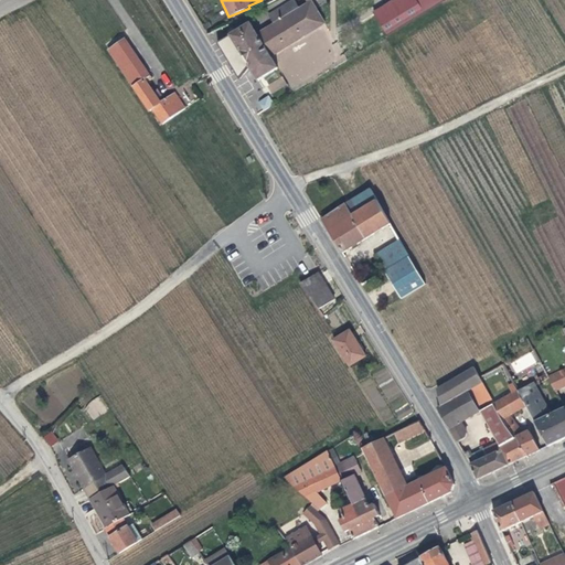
[(249,24),(231,36),(257,81),(277,68),(270,59),(302,38),(289,14),(297,10),(291,0),(267,16),(273,24),(256,35),(249,24)]
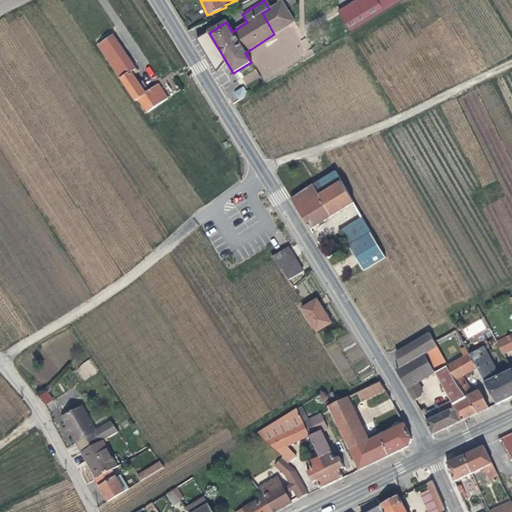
[(404,0),(360,0),(356,3),(355,7),(353,9),(351,10),(347,11),(343,10),(338,13),(350,33),(404,0)]
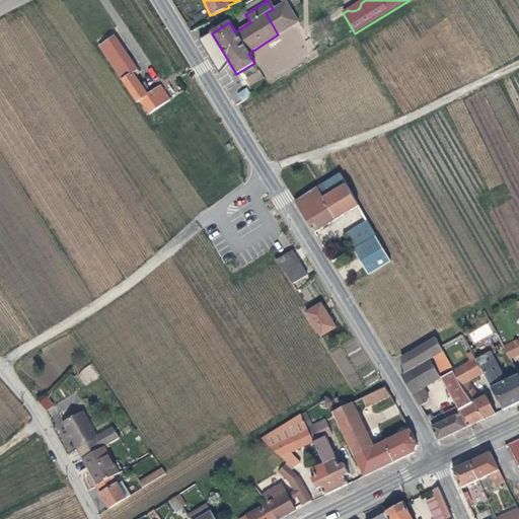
[(285,2),(273,9),(266,13),(278,34),(298,22),(285,2)]
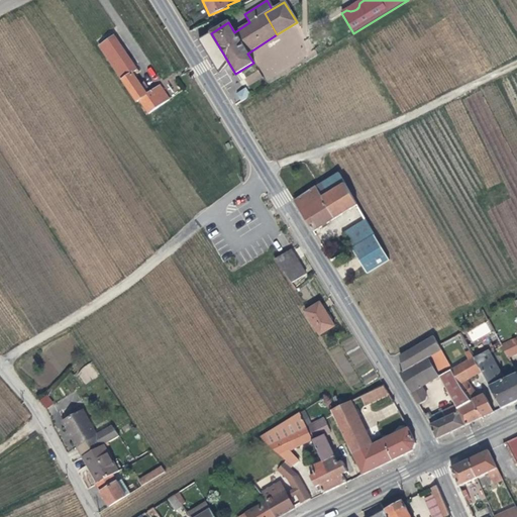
[(168,101),(159,87),(151,92),(145,85),(141,87),(134,77),(139,74),(132,64),(112,35),(97,45),(117,74),(136,102),(140,100),(148,113),(168,101)]
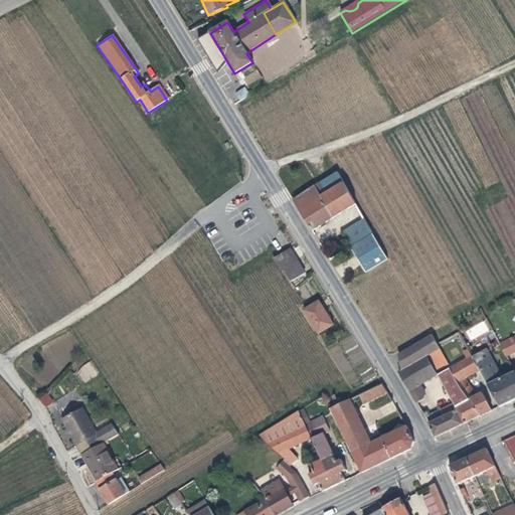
[(258,69),(243,78),(248,86),(263,77),(258,69)]
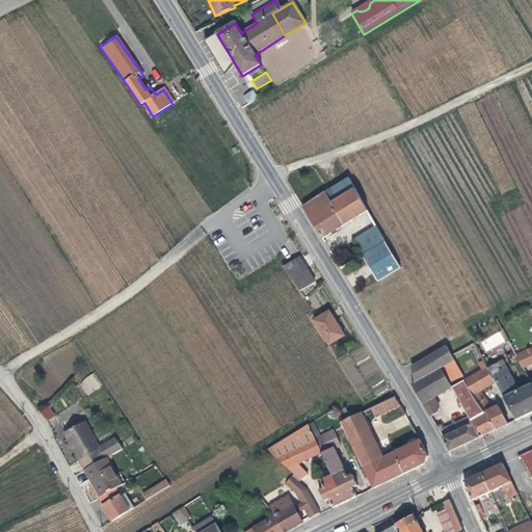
[(242,96),(247,104),(257,99),(251,89),(242,96)]
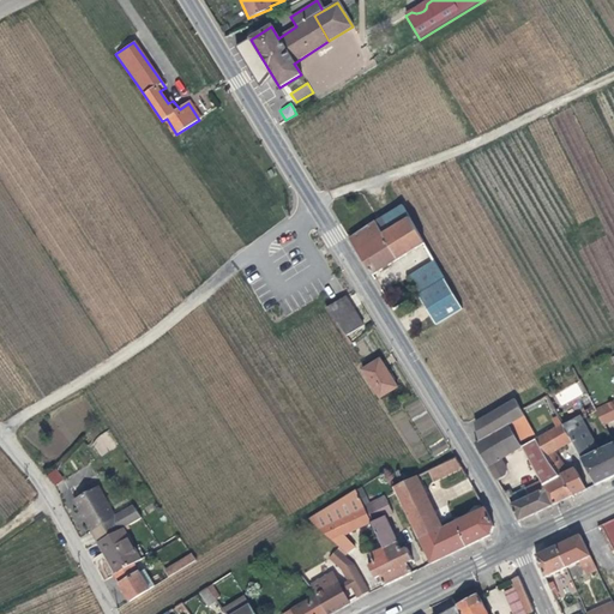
[(348,239),(371,276),(423,244),(402,208),(348,239)]
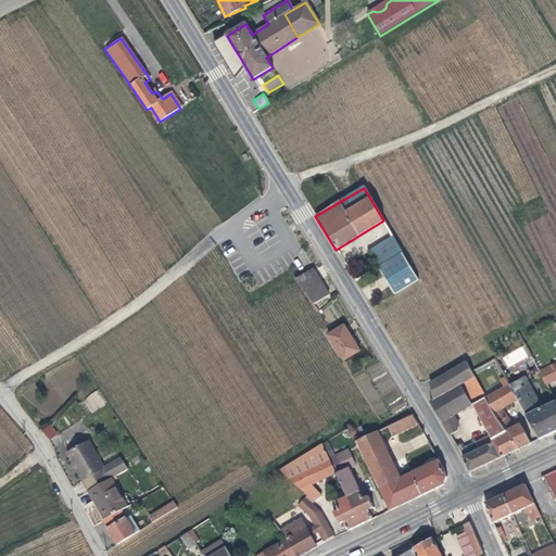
[(392,258),(402,253),(393,238),(382,243),(368,252),(378,267),(392,258)]
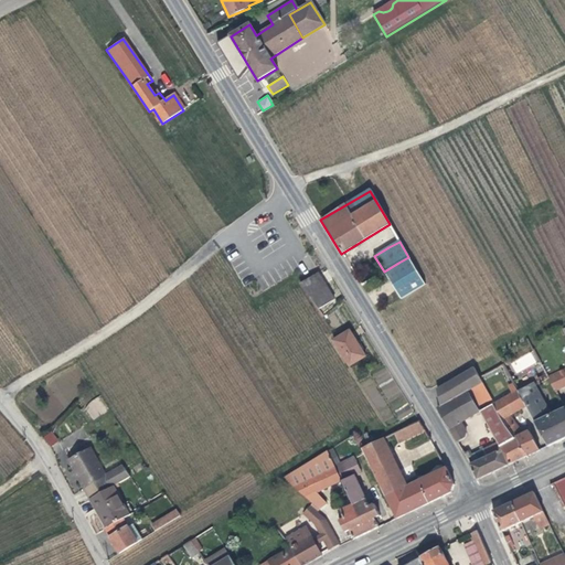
[(401,299),(425,284),(408,257),(398,263),(384,272),(401,299)]
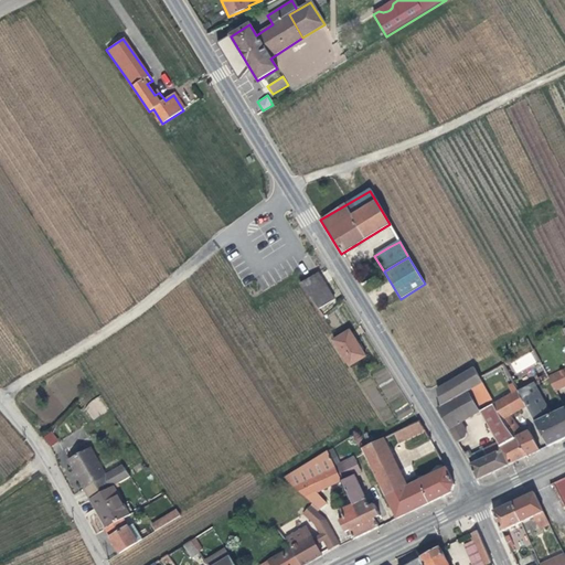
[(315,310),(318,308),(333,299),(317,273),(298,284),(301,288),(315,310)]
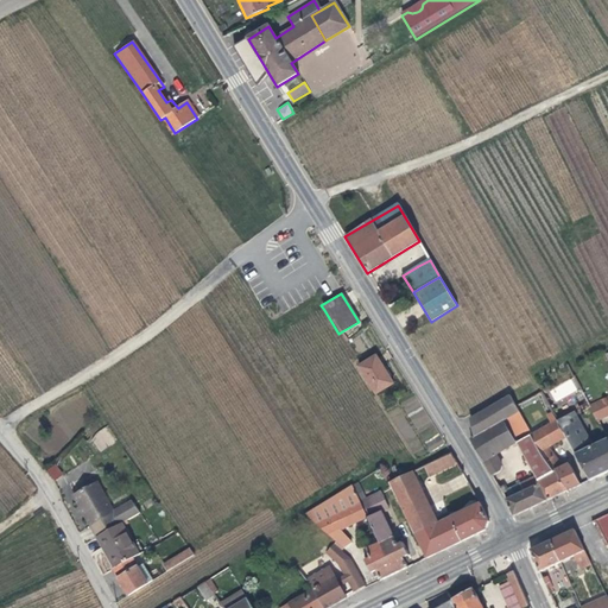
[(358,365),(374,393),(393,381),(375,353),(358,365)]
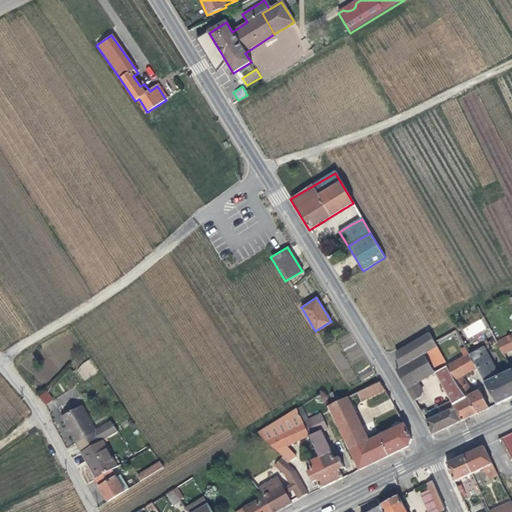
[(412,311),(406,302),(398,307),(404,316),(412,311)]
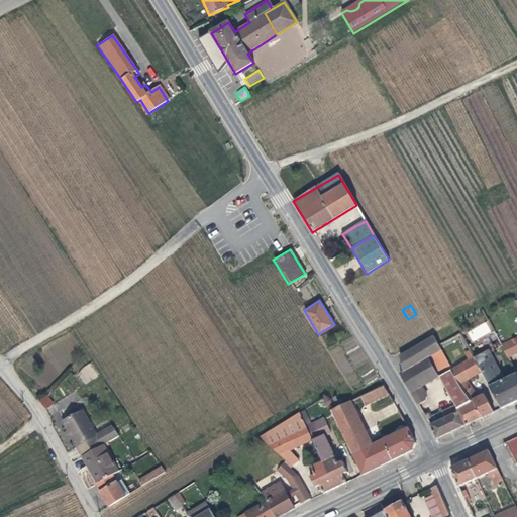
[(472,341),(491,331),(486,322),(467,332),(472,341)]
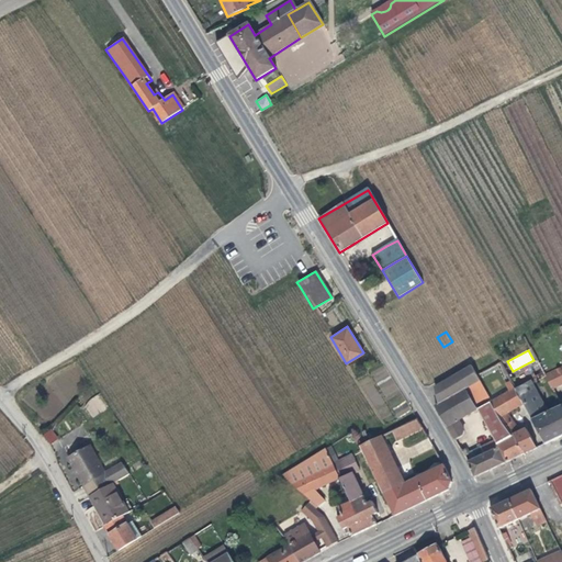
[(552,389),(561,383),(561,367),(544,375),(552,389)]
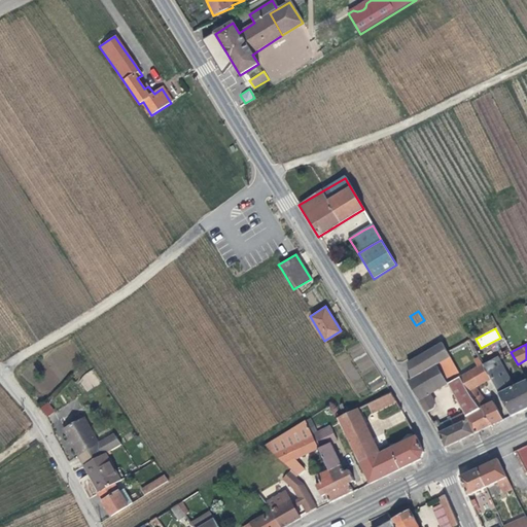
[(445,448),(491,426),(461,378),(456,370),(443,347),(401,372),(426,413),(433,410),(434,406),(429,395),(447,385),(463,414),(440,425),(436,421),(432,423),(438,435),(445,448)]
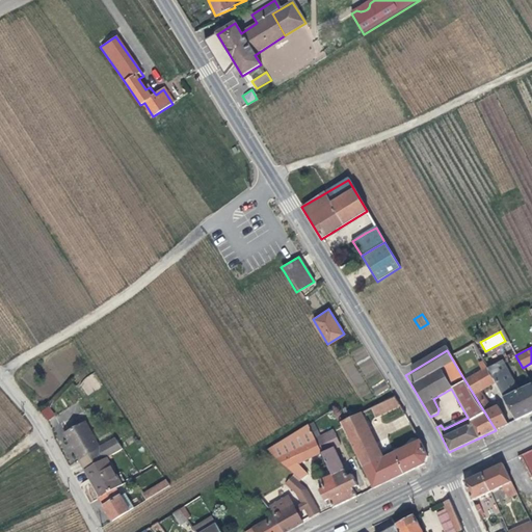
[(466,381),(487,369),(483,361),(460,373),(466,381)]
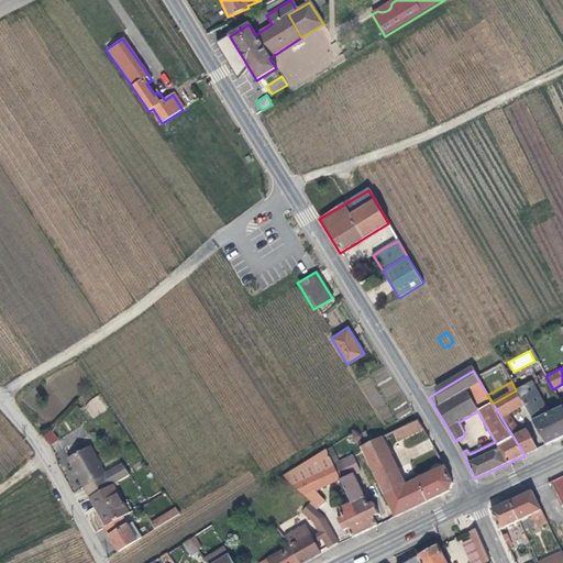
[(545,445),(562,437),(562,407),(549,414),(530,382),(516,390),(525,405),(545,445)]
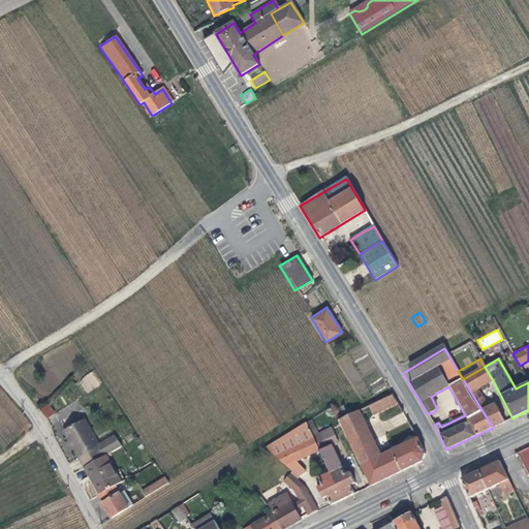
[(493,428),(504,422),(495,404),(490,407),(478,389),(493,380),(485,367),(463,379),(493,428)]
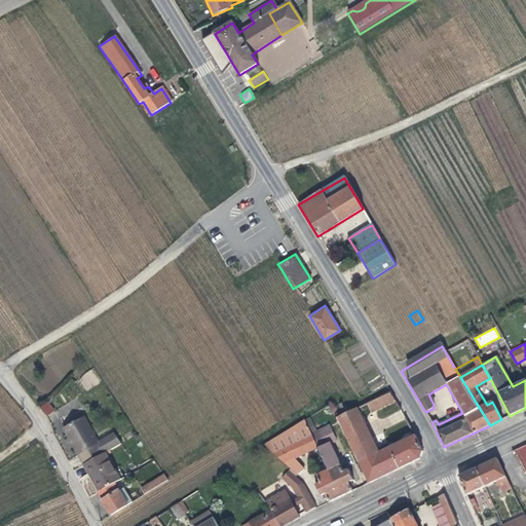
[(79,377),(85,390),(100,383),(94,370),(79,377)]
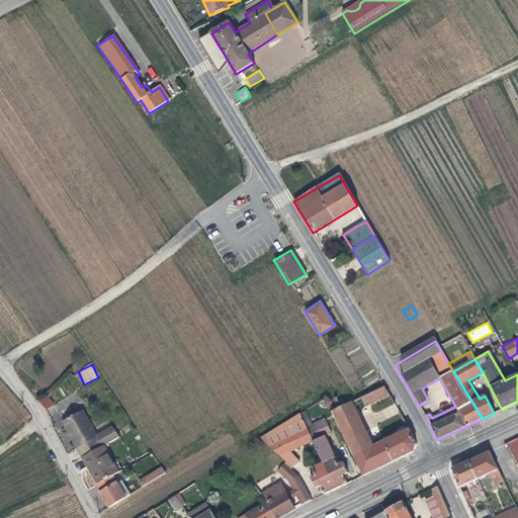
[(365,408),(390,396),(383,386),(360,398),(365,408)]
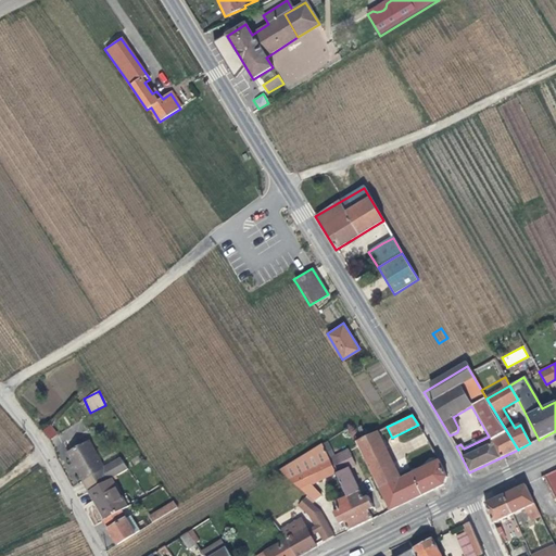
[(50,440),(59,433),(51,424),(42,430),(50,440)]
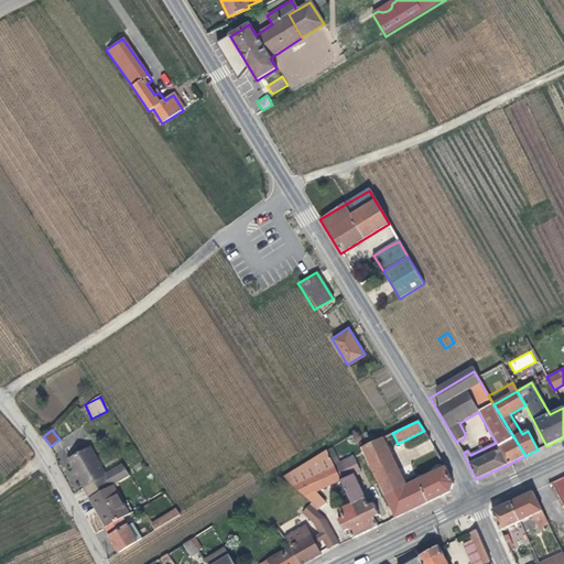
[(382,437),(361,448),(362,452),(370,467),(390,508),(394,519),(451,491),(453,485),(445,467),(418,480),(405,486),(403,481),(382,437)]
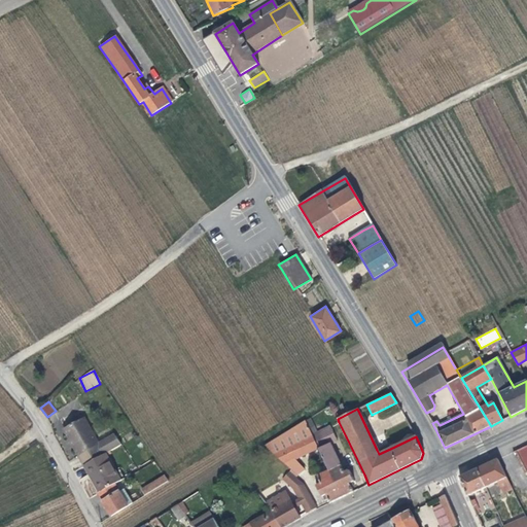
[(84,416),(81,418),(98,447),(101,445),(84,416)]
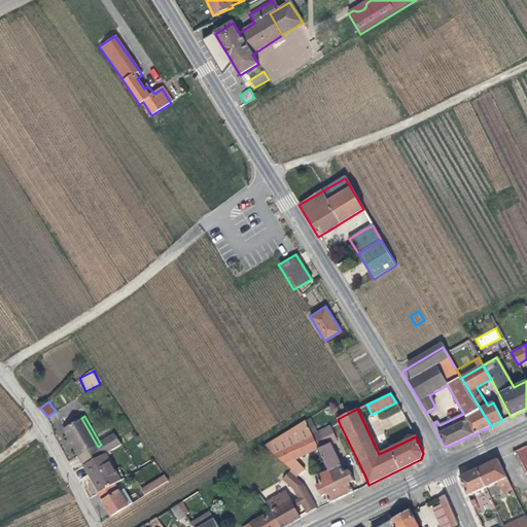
[(63,428),(74,449),(84,466),(103,456),(98,447),(81,418),(63,428)]
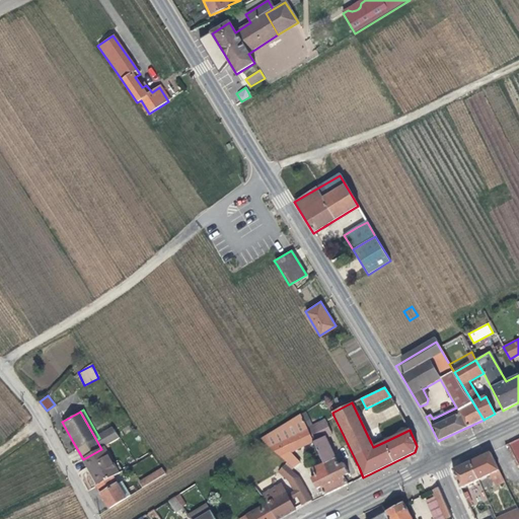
[(334,416),(307,429),(313,443),(319,455),(337,491),(348,485),(345,478),(349,475),(342,461),(338,463),(324,438),(341,430),(334,416)]
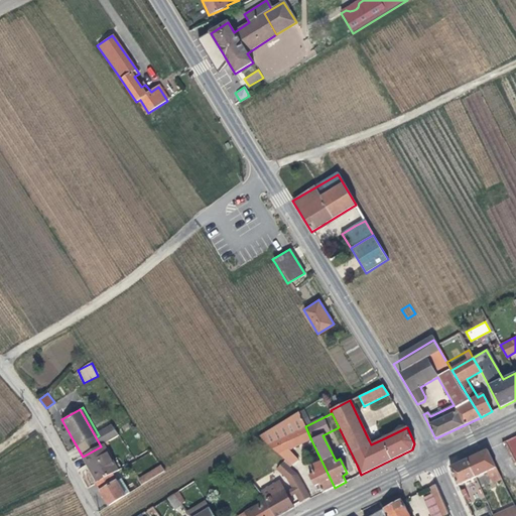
[(305,426),(267,444),(292,469),(298,463),(287,453),(311,440),(305,426)]
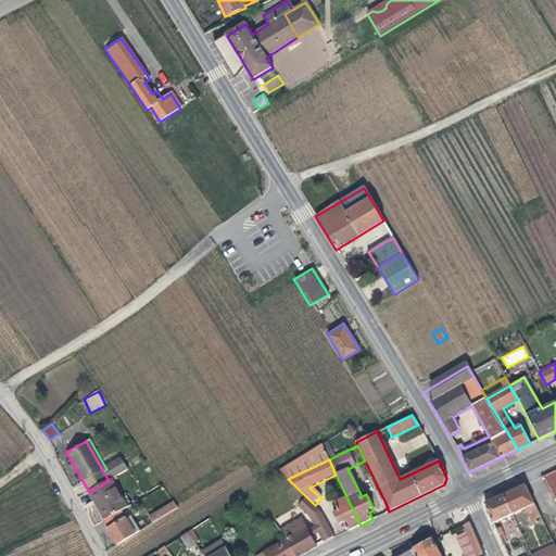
[(400,479),(412,474),(409,468),(397,475),(400,479)]
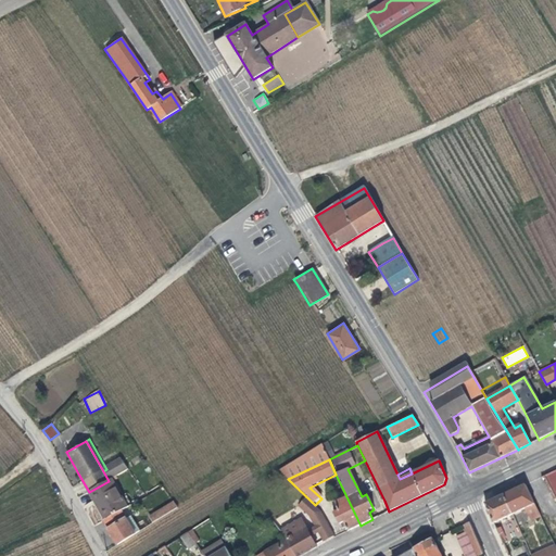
[(555,469),(544,476),(555,501),(555,502),(555,469)]
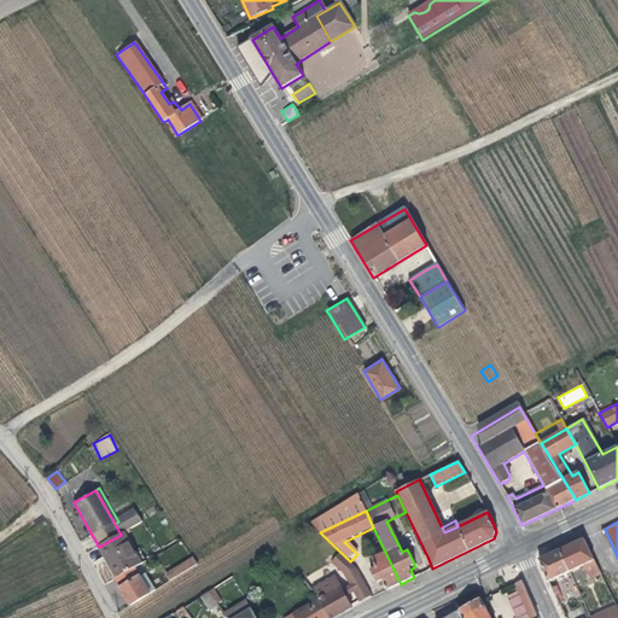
[(121,535),(99,547),(105,557),(109,554),(112,561),(109,564),(117,578),(135,567),(145,561),(140,553),(135,555),(123,534),(121,535)]
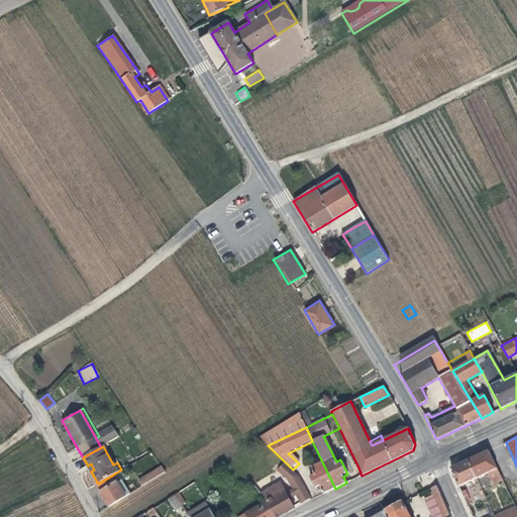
[(458,486),(476,478),(489,473),(496,469),(488,450),(468,459),(450,468),(458,486)]
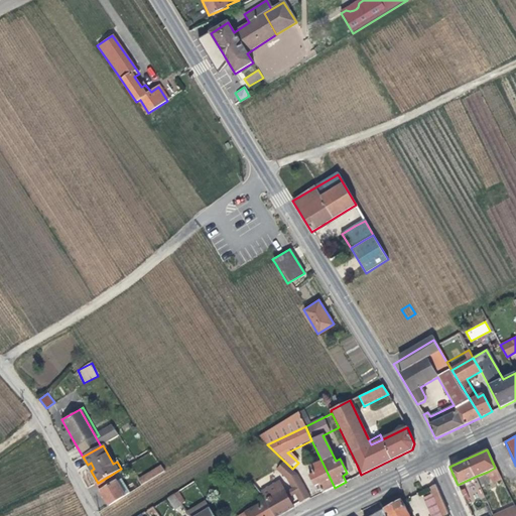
[(323,493),(335,488),(317,453),(313,455),(317,464),(310,467),(312,472),(308,474),(315,488),(319,486),(323,493)]
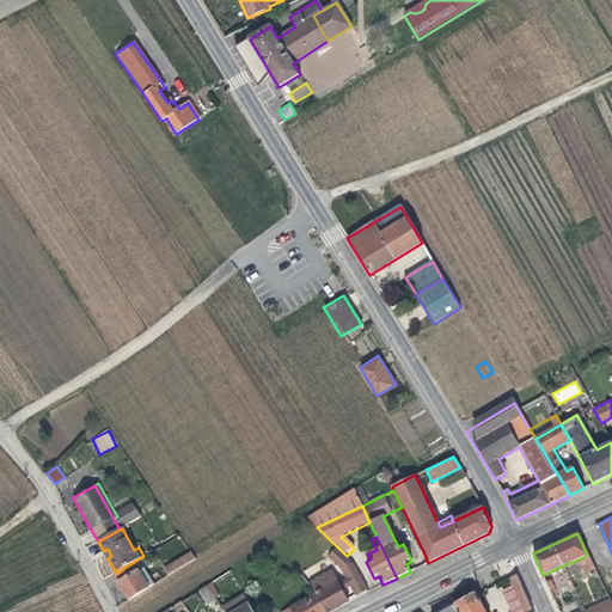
[(350,562),(336,550),(330,558),(341,568),(350,562)]
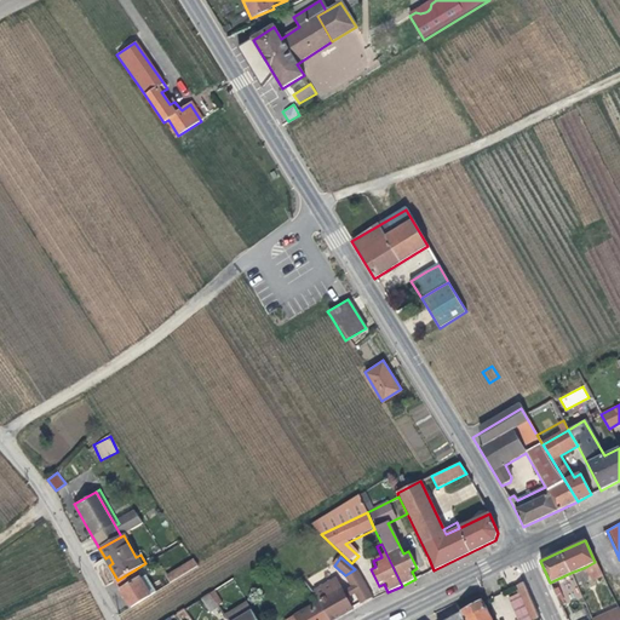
[(428,573),(434,570),(429,558),(423,562),(428,573)]
